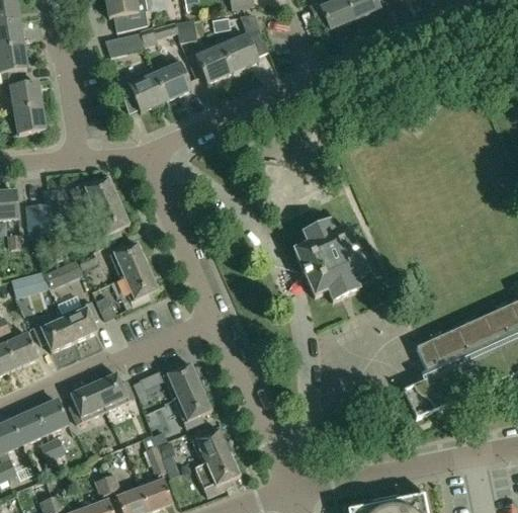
[(0,0),(0,22),(18,20),(15,0),(0,0)]
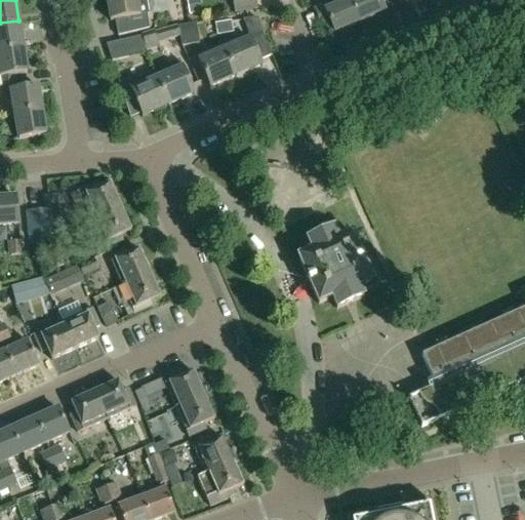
[(149,11),(147,0),(108,0),(112,17),(115,16),(118,33),(150,27),(147,12),(149,11)]
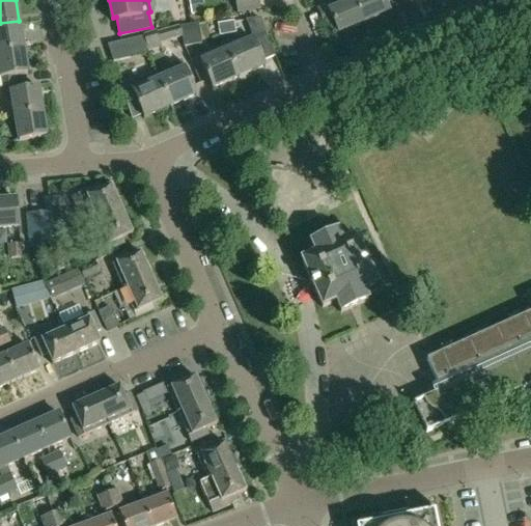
[(189,0),(191,10),(203,8),(202,0),(189,0)]
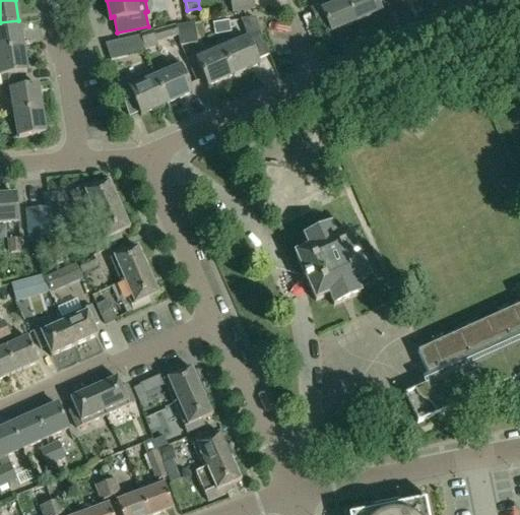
[(230,0),(232,9),(255,5),(254,0),(230,0)]
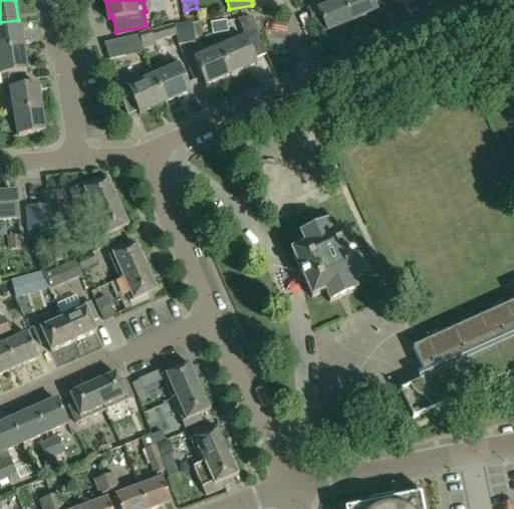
[(327,29),(351,18),(343,0),(331,0),(317,6),(316,1),(307,5),(314,22),(322,17),(327,29)]
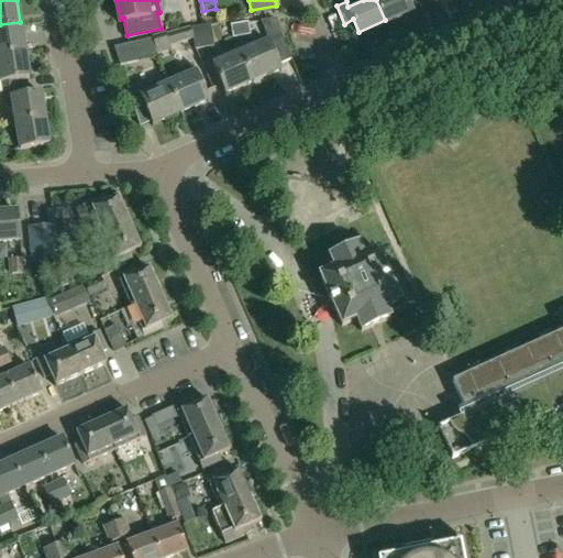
[(376,0),(385,20),(412,9),(408,0),(376,0)]
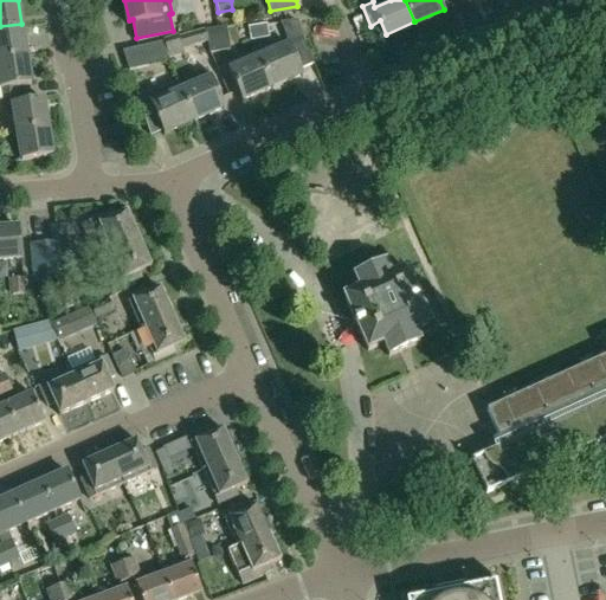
[(249,23),(251,37),(269,34),(268,20),(249,23)]
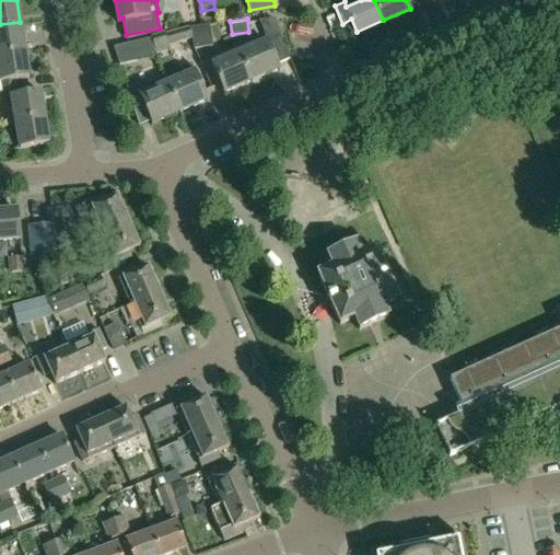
[(190,23),(194,46),(212,43),(211,35),(218,34),(216,22),(210,23),(209,21),(190,23)]
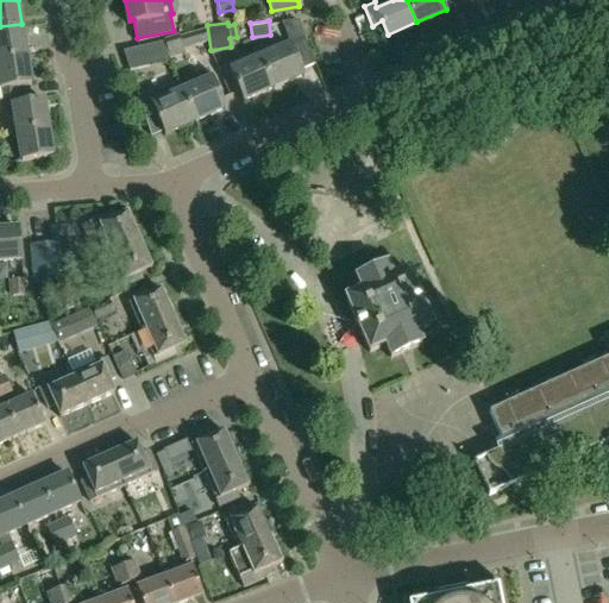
[(22,24),(0,26),(0,56),(26,51),(22,24)]
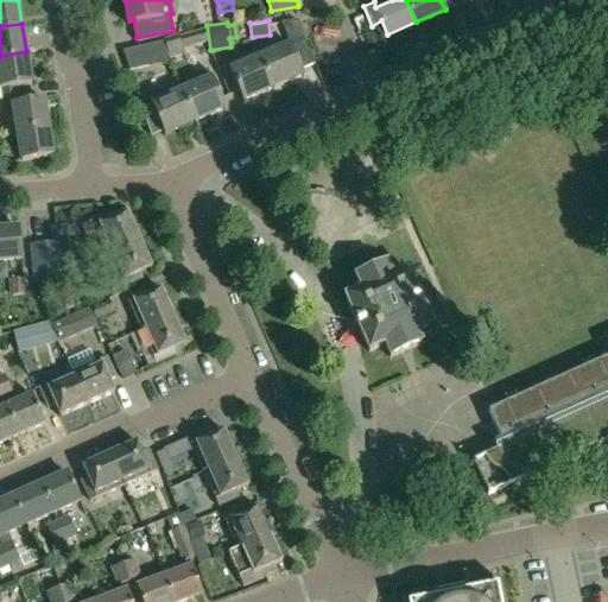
[(200,51),(210,50),(207,25),(195,26),(200,51)]
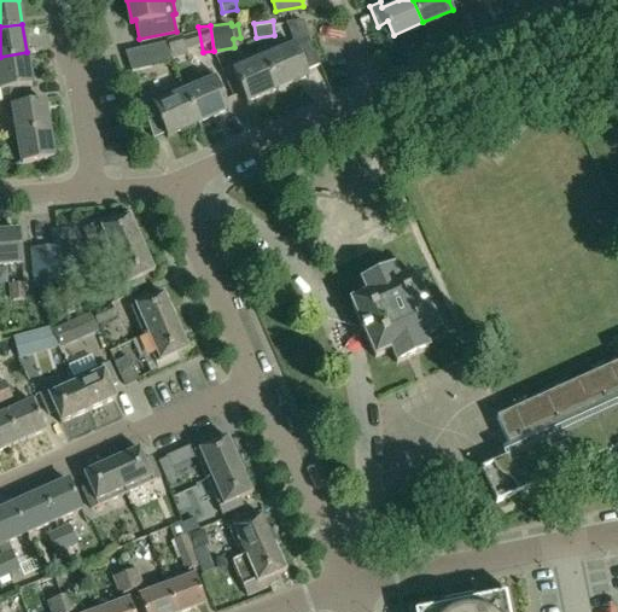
[(172,56),(165,36),(147,41),(152,62),(172,56)]
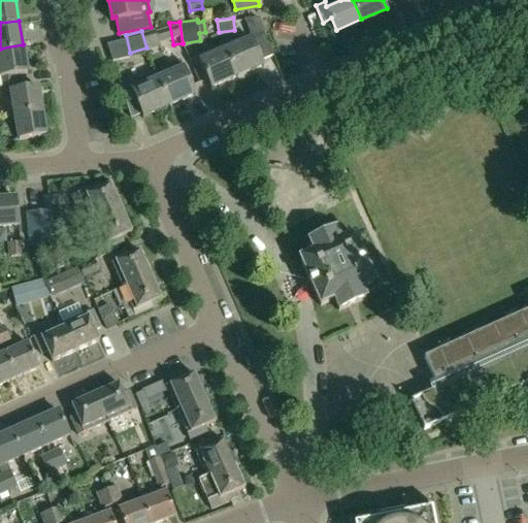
[(225,46),(236,72),(263,61),(252,35),(225,46)]
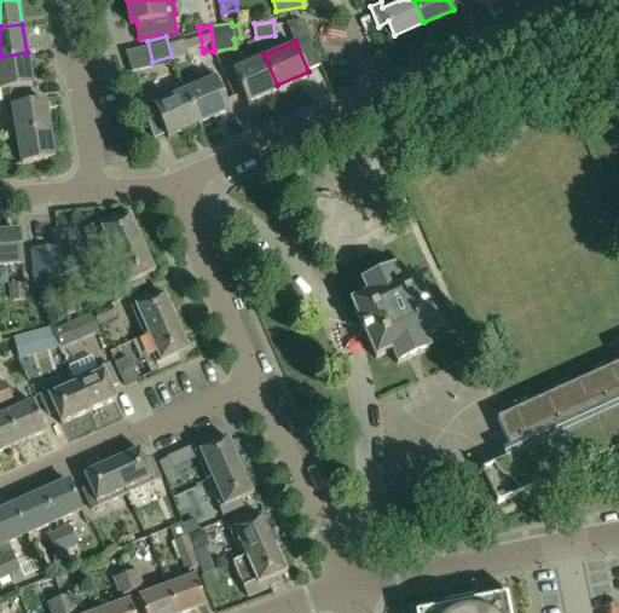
[(32,81),(27,52),(0,57),(0,92),(0,98),(19,94),(18,84),(32,81)]
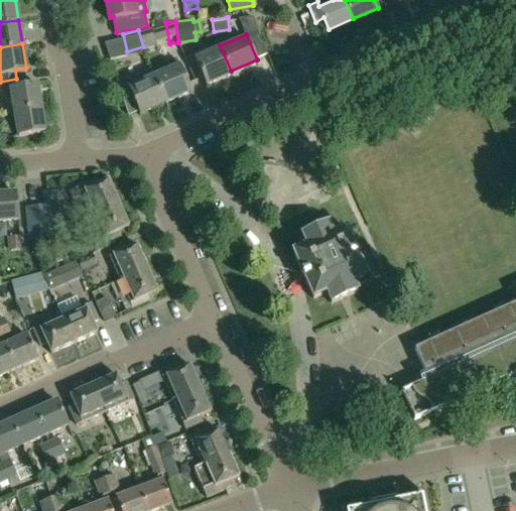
[(206,82),(231,71),(220,45),(195,56),(206,82)]
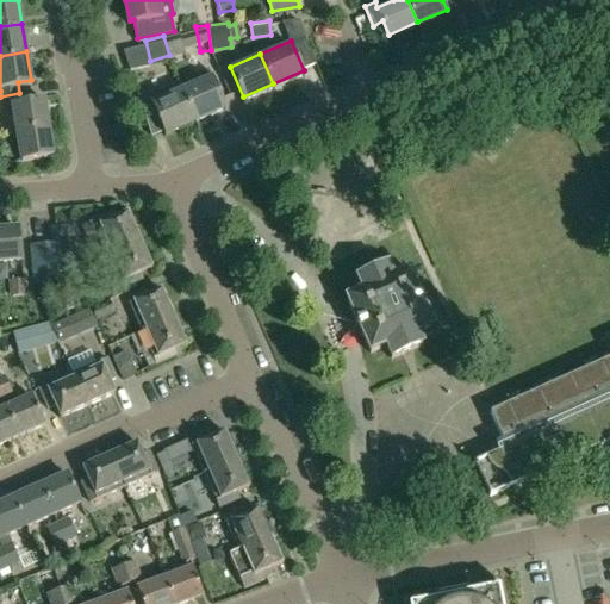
[(178,76),(195,118),(225,105),(212,75),(211,76),(206,64),(178,76)]
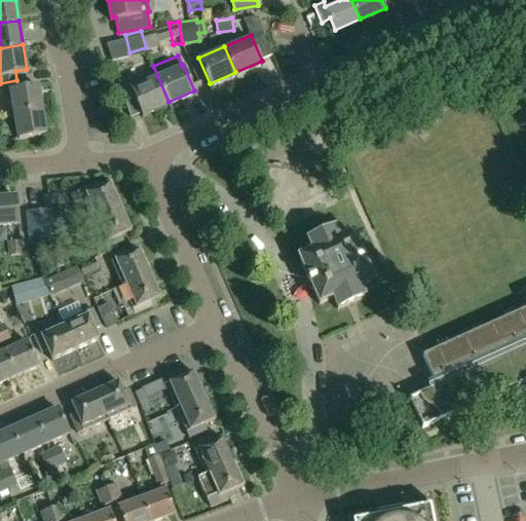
[(142,113),(168,102),(153,66),(126,77),(126,82),(121,86),(130,113),(140,110),(142,113)]
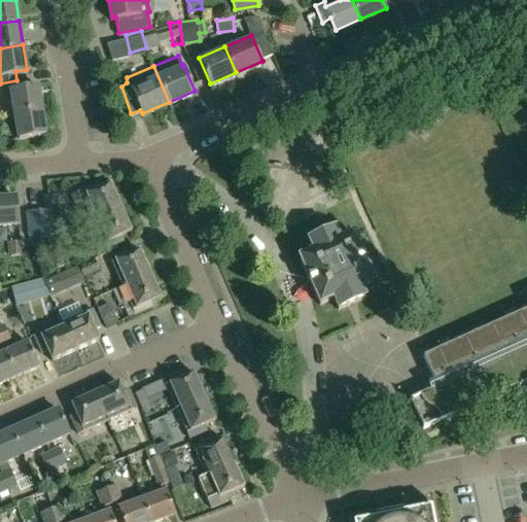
[(10,87),(14,111),(41,107),(37,82),(10,87)]
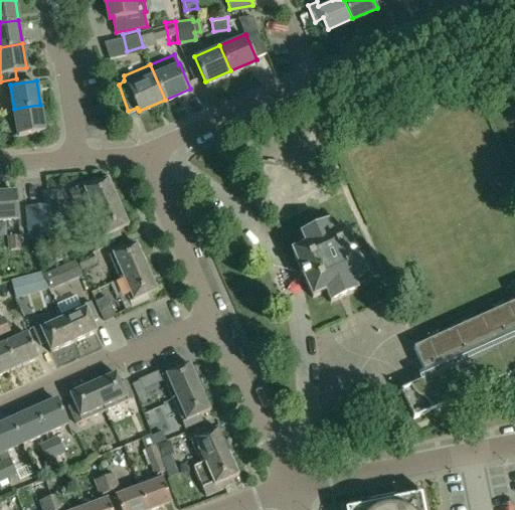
[(40,105),(14,109),(18,133),(44,129),(40,105)]
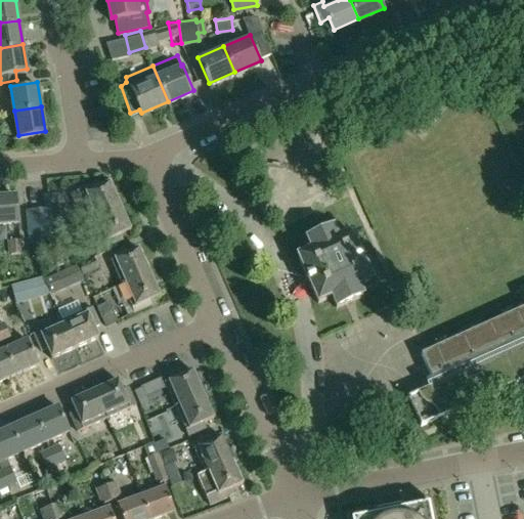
[(120,203),(110,179),(99,183),(97,177),(79,186),(86,203),(87,202),(92,215),(120,203)]
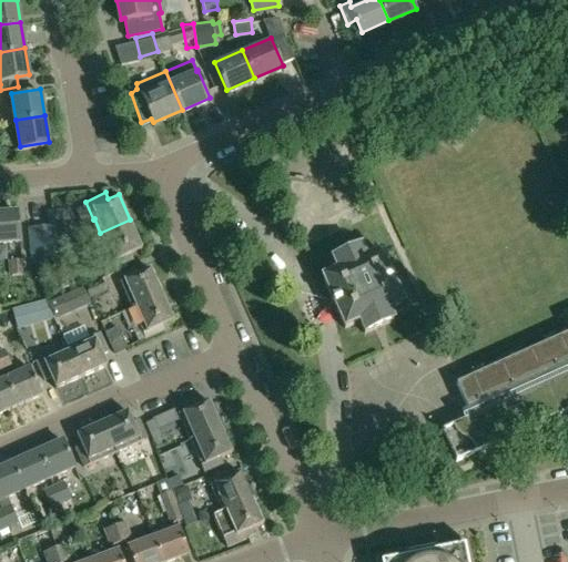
[(0,210),(0,243),(8,243),(20,242),(20,238),(18,208),(0,210)]
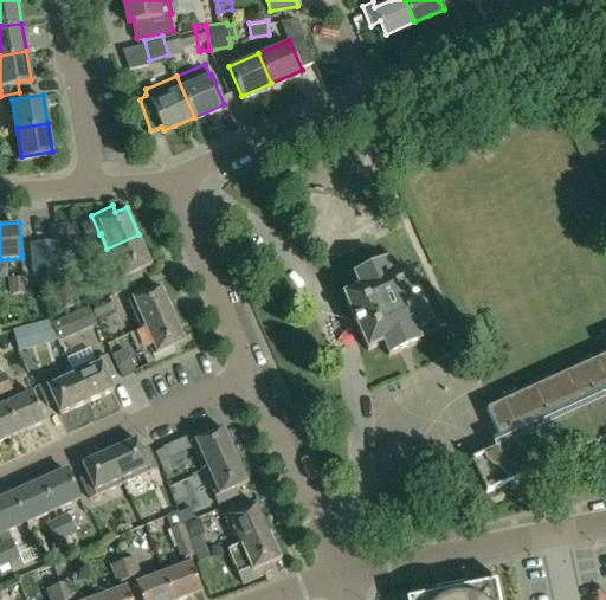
[(152,263),(139,234),(107,249),(122,283),(142,275),(140,268),(152,263)]
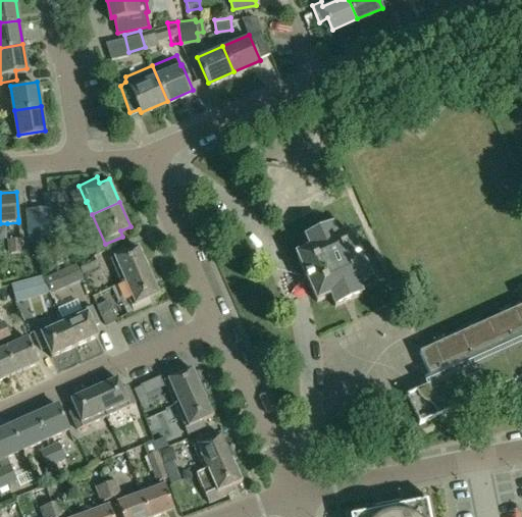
[(38,205),(40,229),(41,238),(53,231),(53,228),(51,204),(38,205)]
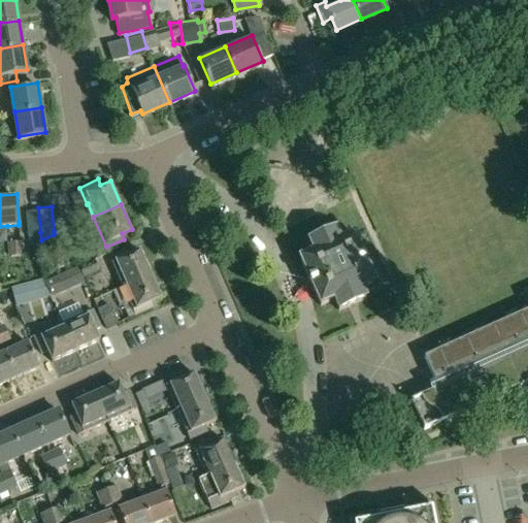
[(28,233),(40,232),(38,207),(26,208),(28,233)]
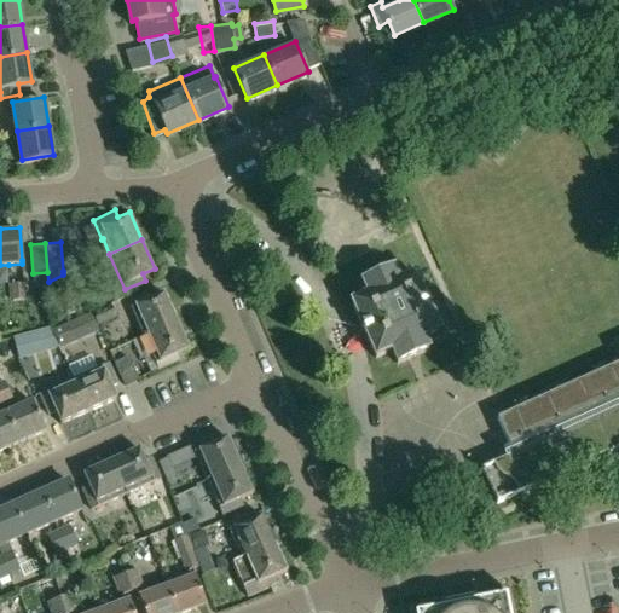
[(415,271),(399,278),(393,265),(362,279),(368,291),(351,299),(376,354),(392,347),(398,360),(429,346),(423,334),(440,327),(415,271)]
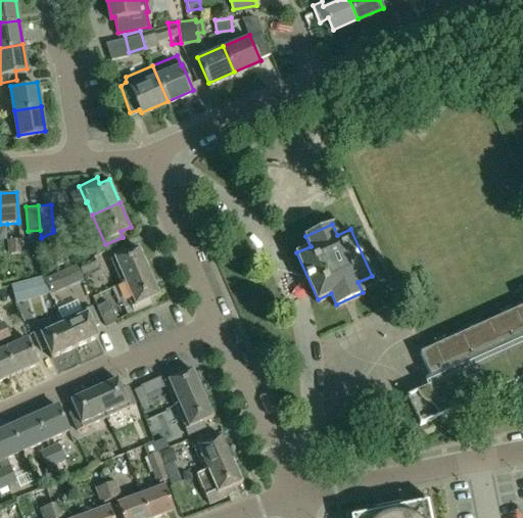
[(19,235),(8,237),(9,251),(21,250),(20,236),(19,235)]
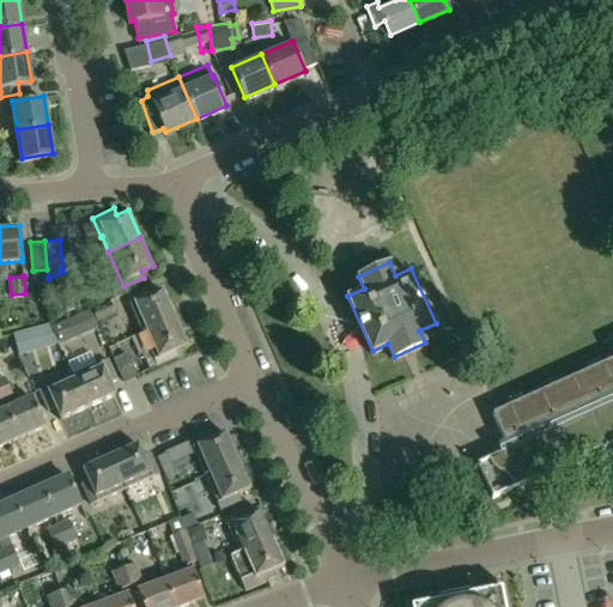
[(128,293),(141,328),(174,315),(162,286),(150,292),(147,285),(128,293)]
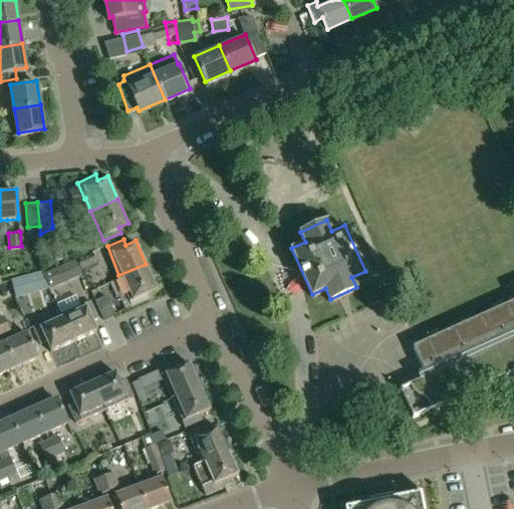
[(48,248),(52,260),(62,256),(57,244),(48,248)]
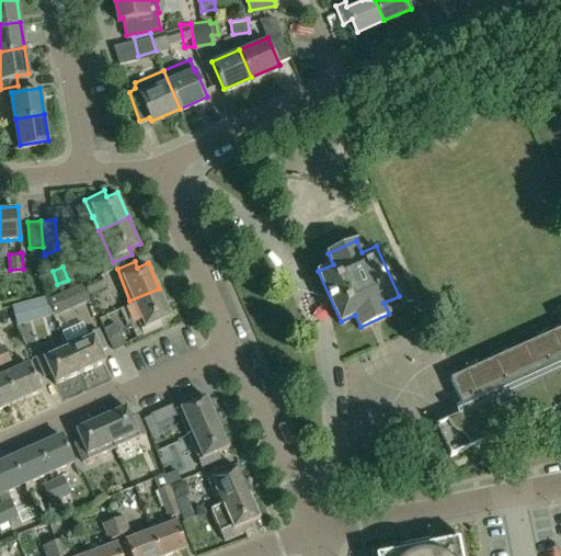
[(89,292),(94,290),(105,284),(100,272),(83,279),(89,292)]
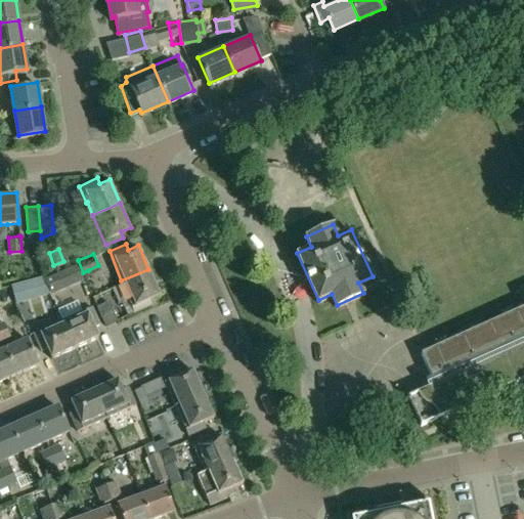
[(83,277),(77,262),(59,269),(66,284),(83,277)]
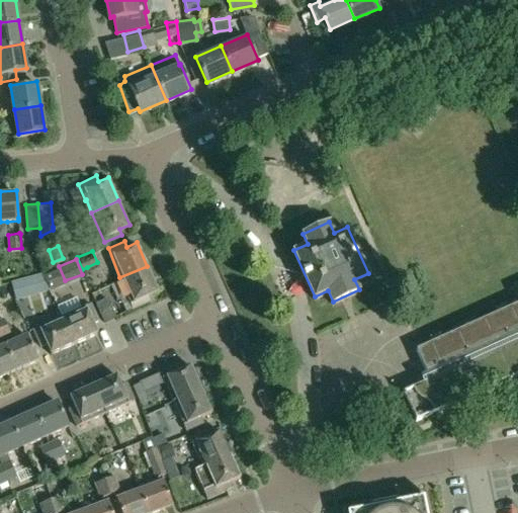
[(158,289),(147,266),(119,277),(120,278),(111,283),(118,296),(120,295),(126,309),(133,307),(133,308),(151,300),(148,293),(158,289)]
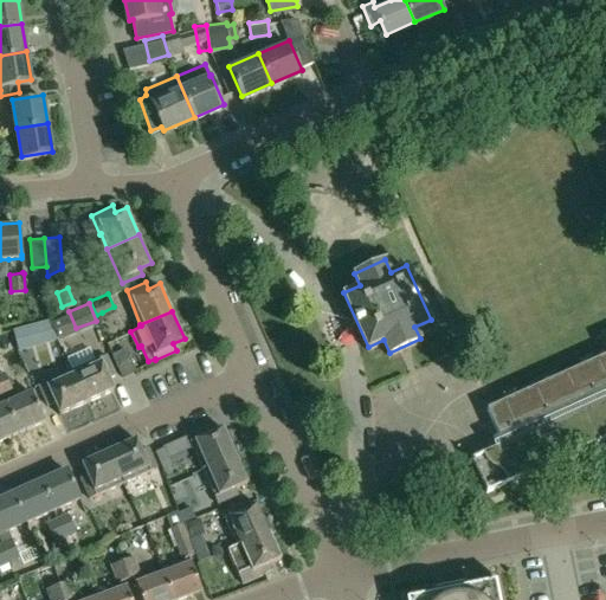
[(31,324),(36,344),(55,339),(50,320),(31,324)]
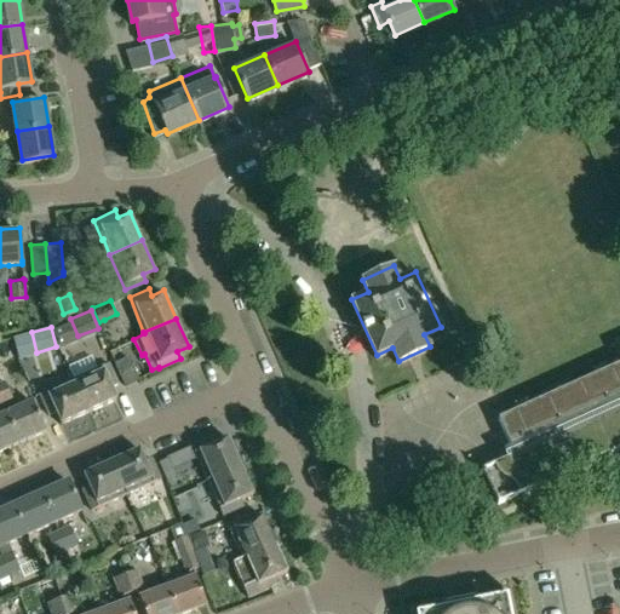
[(482,466),(498,500),(619,445),(619,346),(619,348),(619,350),(619,360),(498,415),(510,443),(500,448),(504,457),(482,466)]
